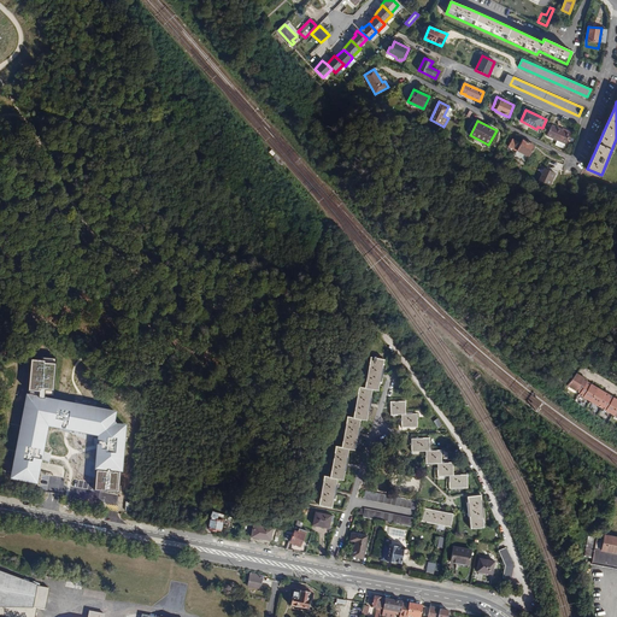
[(570,133),(562,129),(552,124),(547,135),(565,144),(570,133)]
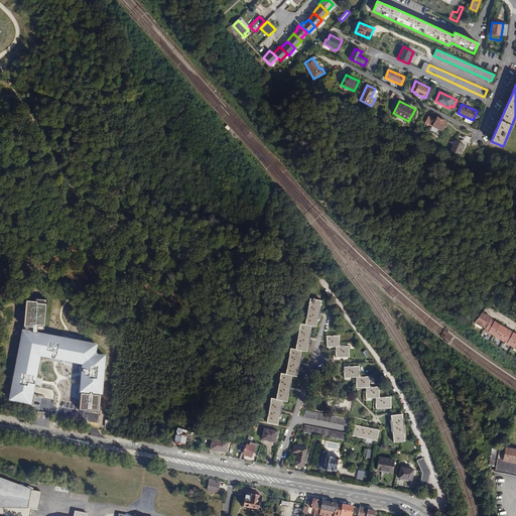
[(432,126),(441,131),(446,122),(437,117),(435,120),(428,117),(425,123),(432,126)]
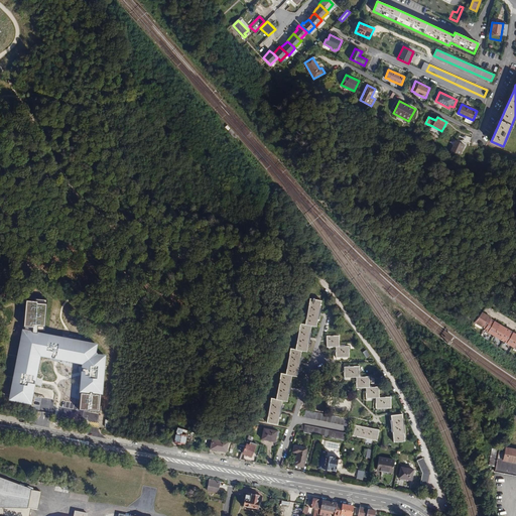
[(464,144),(454,139),(448,150),(459,155),(464,144)]
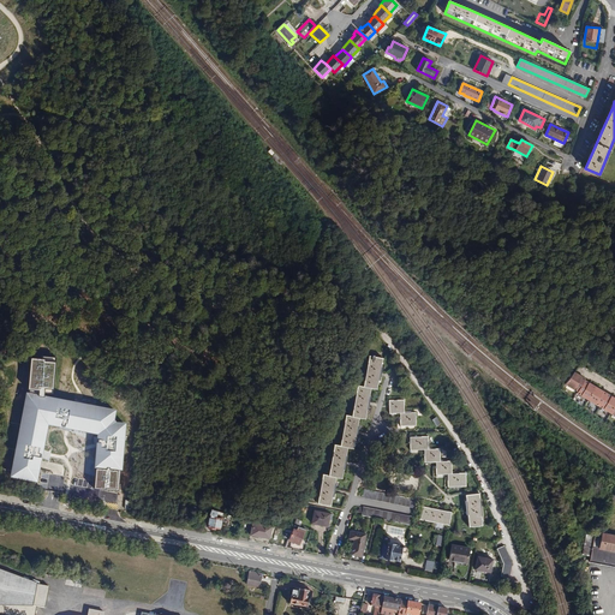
[(382,358),(370,357),(364,387),(358,386),(352,417),(346,416),(341,447),(335,446),(329,476),(323,475),(318,503),(330,506),(333,490),(335,477),(342,478),(345,463),(347,448),(353,449),(356,434),(359,418),(365,419),(368,404),(370,388),(376,389),(378,381),(382,358)]
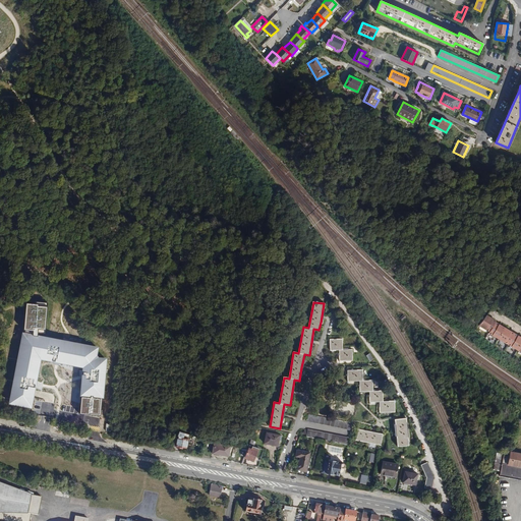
[(480,324),(478,326),(489,332),(488,334),(520,351),(520,337),(496,323),(496,322),(486,315),(480,324)]
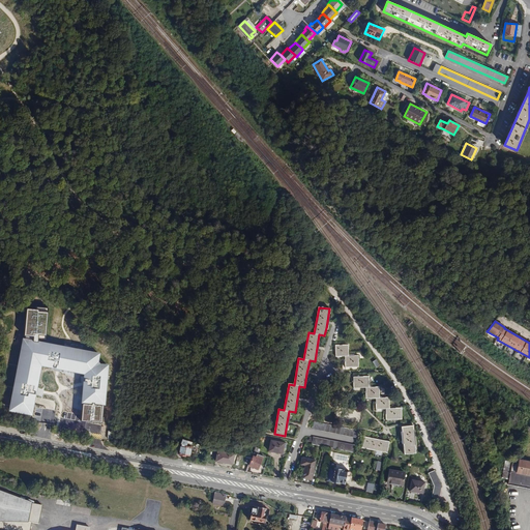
[(55,370),(58,372),(60,367),(62,369),(85,373),(84,378),(81,378),(81,382),(82,385),(84,385),(83,398),(77,395),(74,407),(88,412),(91,402),(104,403),(107,364),(99,363),(96,361),(97,353),(23,340),(9,411),(31,414),(33,401),(34,396),(34,394),(36,395),(38,391),(39,389),(35,387),(36,385),(39,364),(52,366),(52,369),(55,370)]
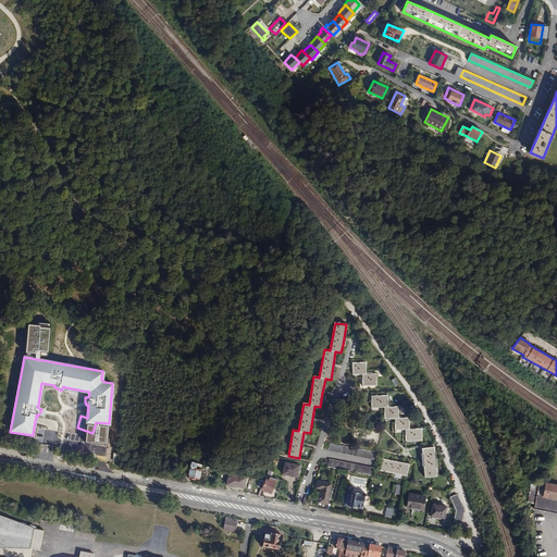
[(375,374),(366,374),(366,362),(353,362),(353,374),(362,374),(362,385),(376,385),(375,374)]
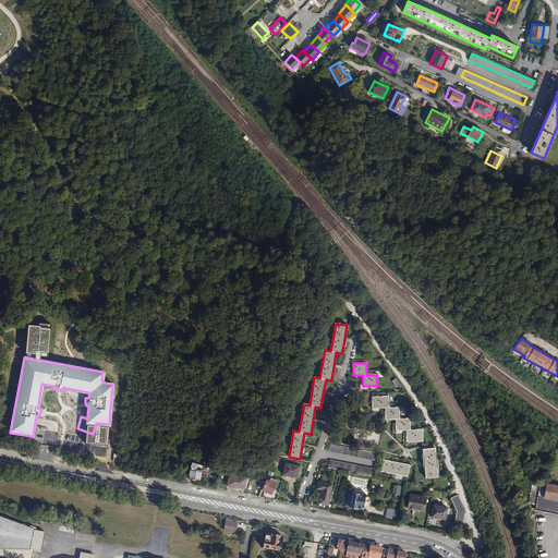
[(388,408),(388,396),(372,397),(372,409),(385,409),(385,420),(395,419),(396,431),(405,431),(405,441),(422,441),(422,429),(410,431),(409,419),(399,419),(398,408),(388,408)]
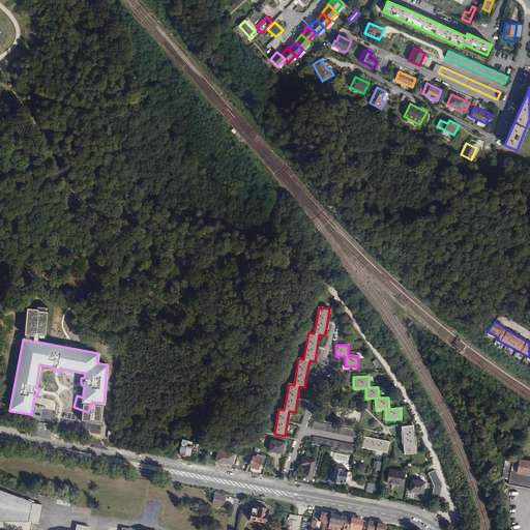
[(356,437),(358,431),(314,422),(313,429),(356,437)]
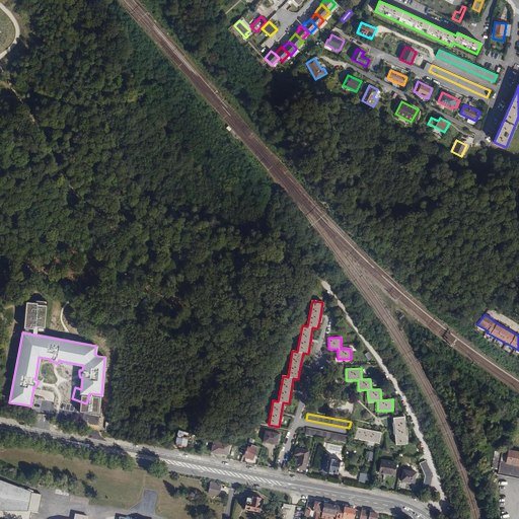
[(406,443),(403,417),(392,418),(394,429),(394,431),(395,444),(406,443)]
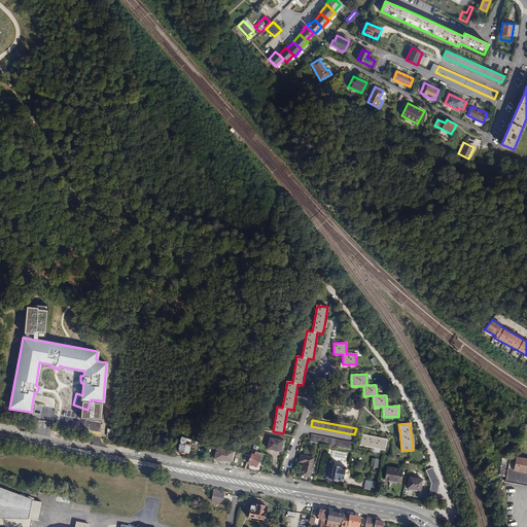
[(387,440),(361,434),(359,446),(385,450),(387,440)]
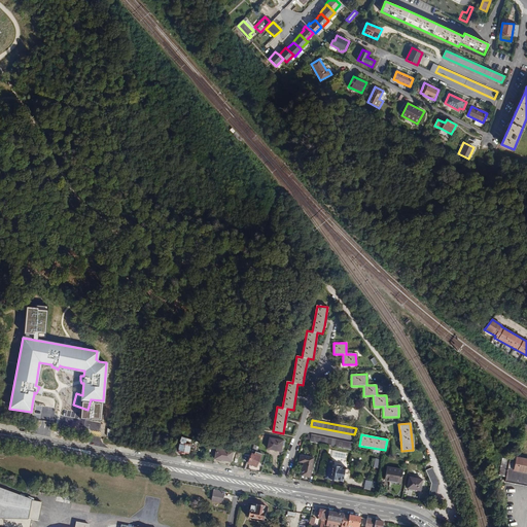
[(311,435),(310,442),(320,444),(352,450),(353,444),(311,435)]
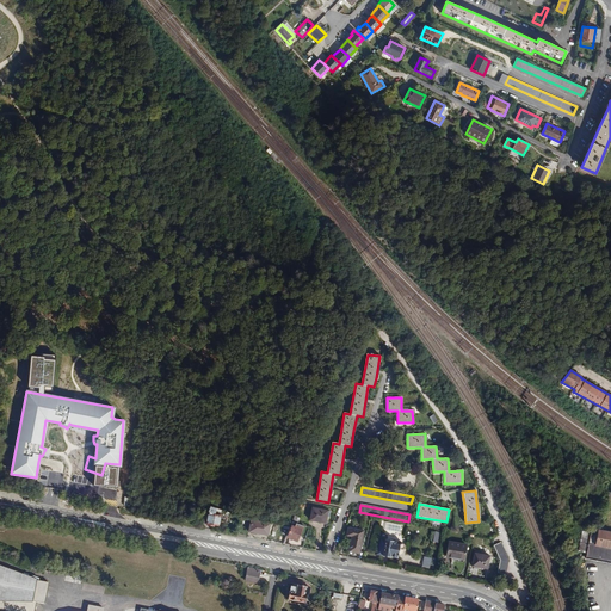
[(208,525),(211,525),(211,524),(217,525),(218,520),(224,522),(227,513),(216,511),(217,508),(211,507),(209,512),(210,513),(208,525)]
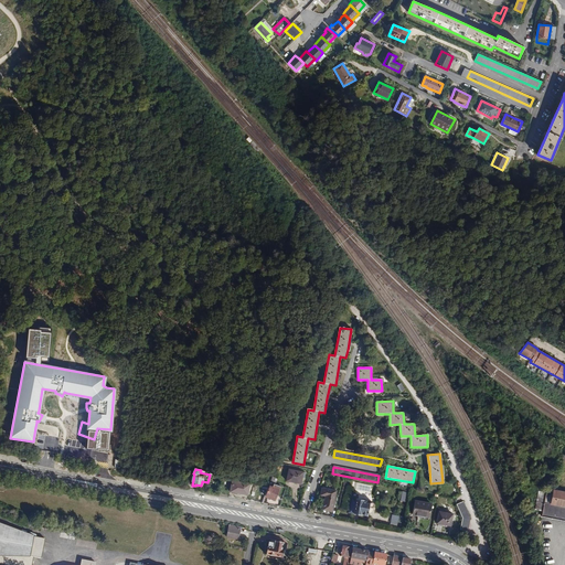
[(305,478),(306,472),(288,469),(286,481),(301,483),(302,478),(305,478)]
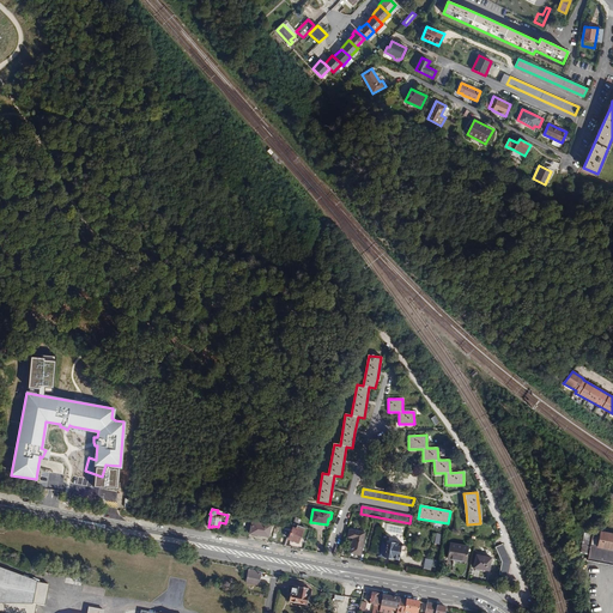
[(268,536),(271,526),(252,522),(249,533),(268,536)]
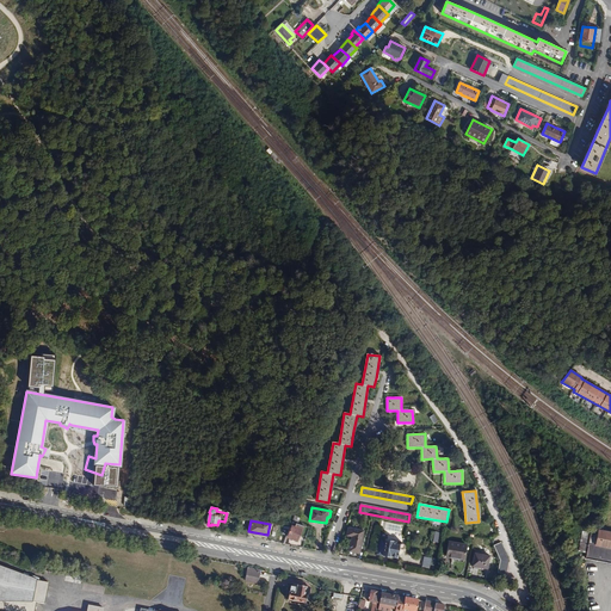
[(297,541),(303,526),(297,524),(296,524),(295,526),(291,525),(288,537),(297,541)]
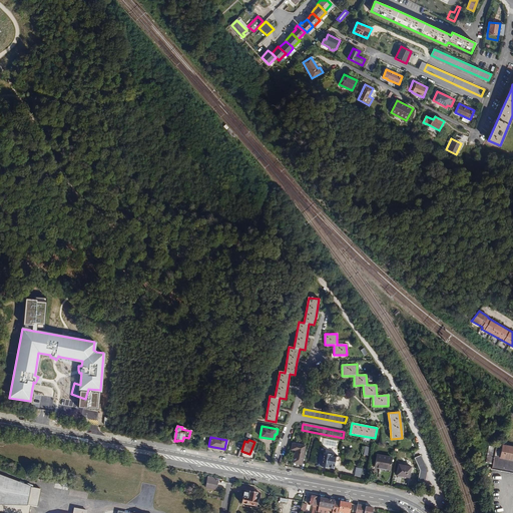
[(302,464),(306,446),(293,443),(292,450),(296,450),(293,463),(302,464)]
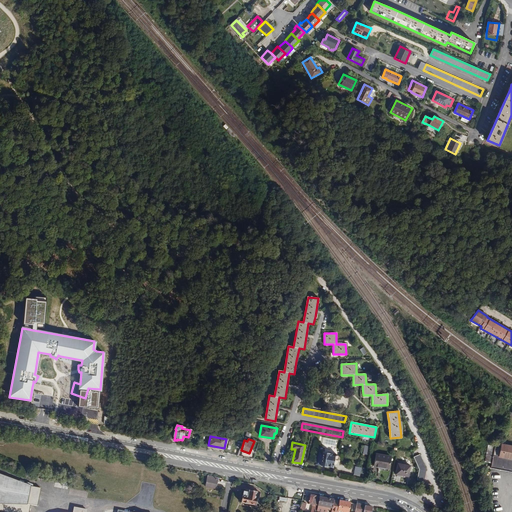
[(511,446),(502,444),(501,446),(495,445),(495,446),(493,456),(511,459),(511,446)]
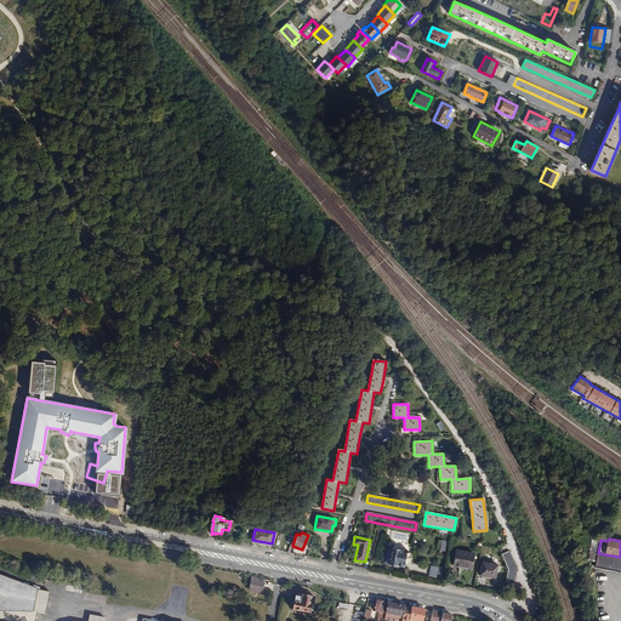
[(598,553),(600,541),(592,540),(588,560),(597,563),(598,553)]
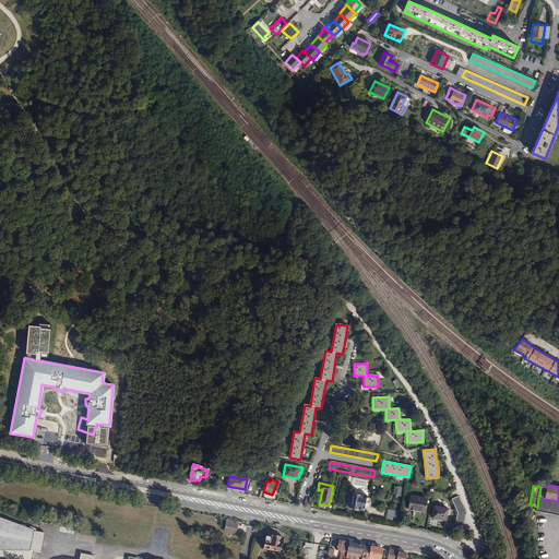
[(348,494),(345,508),(357,510),(357,509),(364,510),(365,501),(366,502),(367,502),(368,502),(369,502),(370,500),(370,499),(370,498),(369,498),(368,497),(367,497),(366,498),(363,498),(363,496),(348,494)]
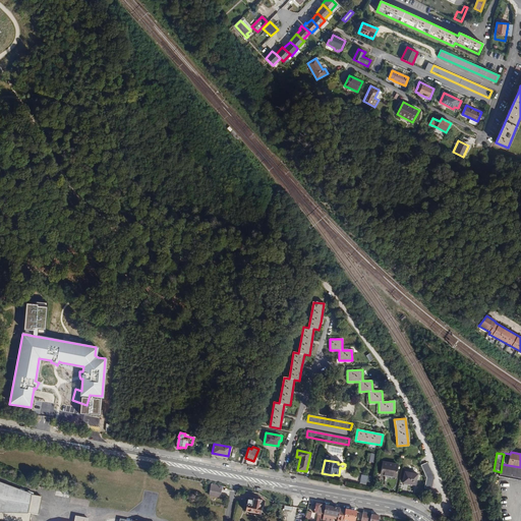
[(395,477),(398,465),(383,462),(381,474),(395,477)]
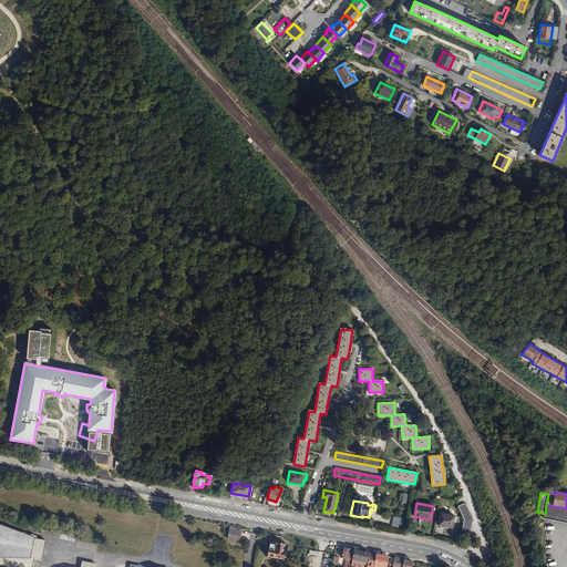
[(472,519),(465,504),(459,506),(463,518),(464,521),(462,532),(470,533),(472,519)]
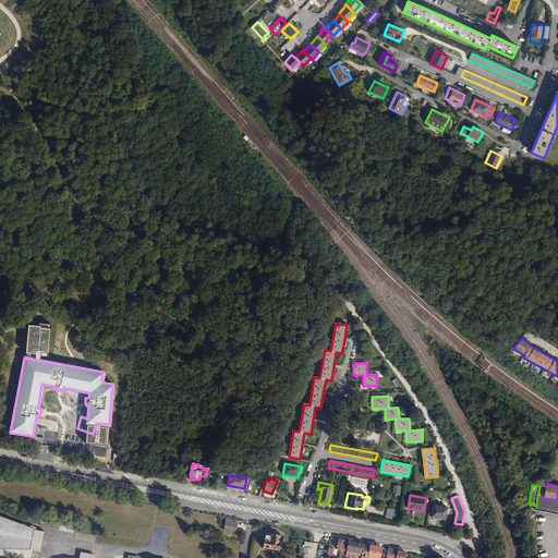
[(557,500),(537,497),(536,506),(535,509),(557,512),(557,500)]
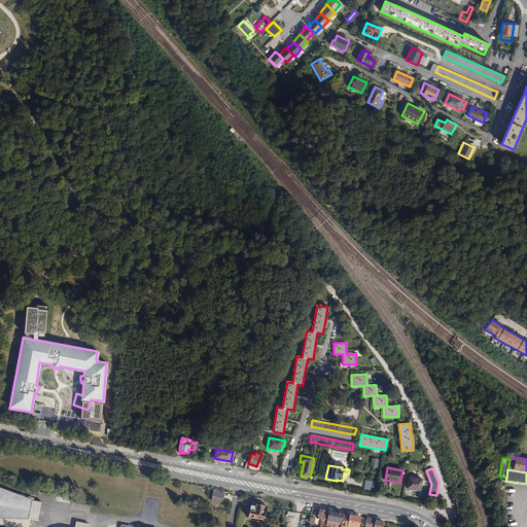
[(420,490),(422,480),(410,478),(408,488),(420,490)]
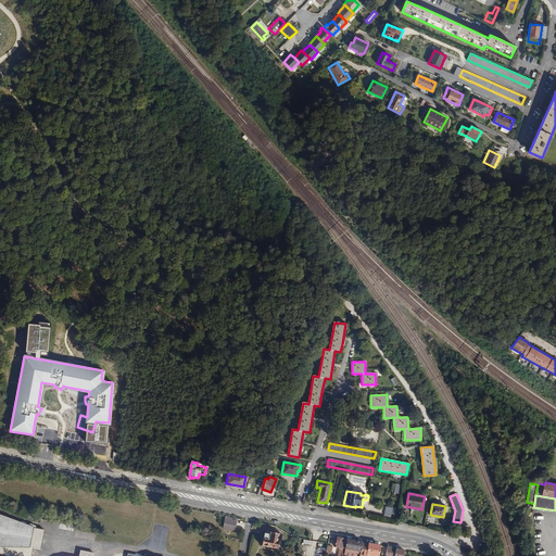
[(33,528),(0,515),(0,554),(9,555),(30,555),(33,548),(40,550),(45,530),(33,528)]
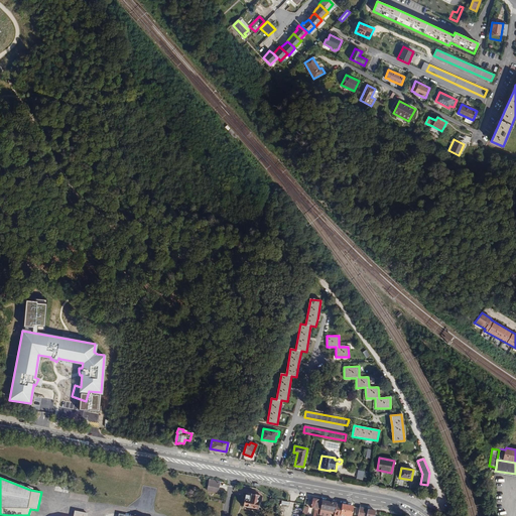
[(219,482),(210,480),(208,492),(217,494),(219,482)]
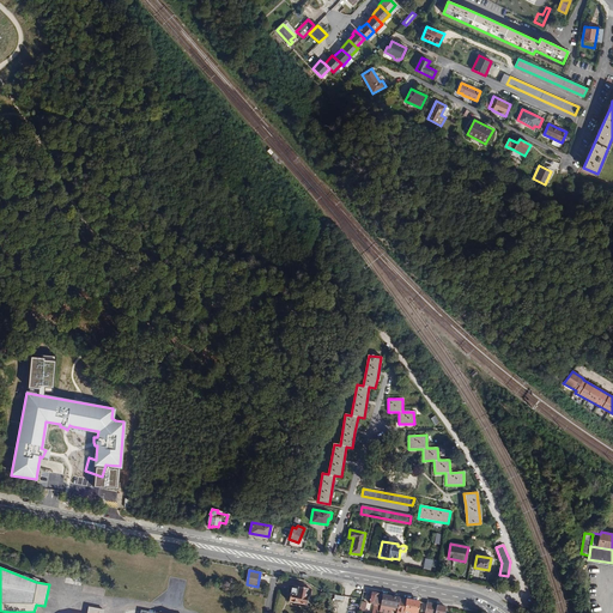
[(307,598),(308,589),(298,588),(298,590),(292,589),(291,595),(290,595),(289,602),(307,606),(308,598),(307,598)]
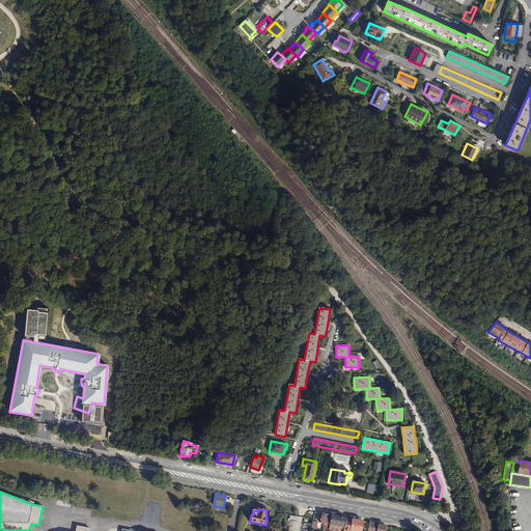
[(327,530),(330,515),(323,514),(320,523),(325,524),(325,525),(324,526),(323,530),(327,530)]
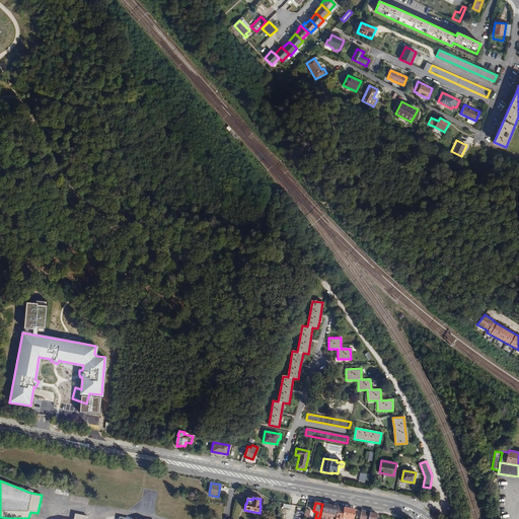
[(338,507),(324,505),(322,513),(337,515),(338,507)]
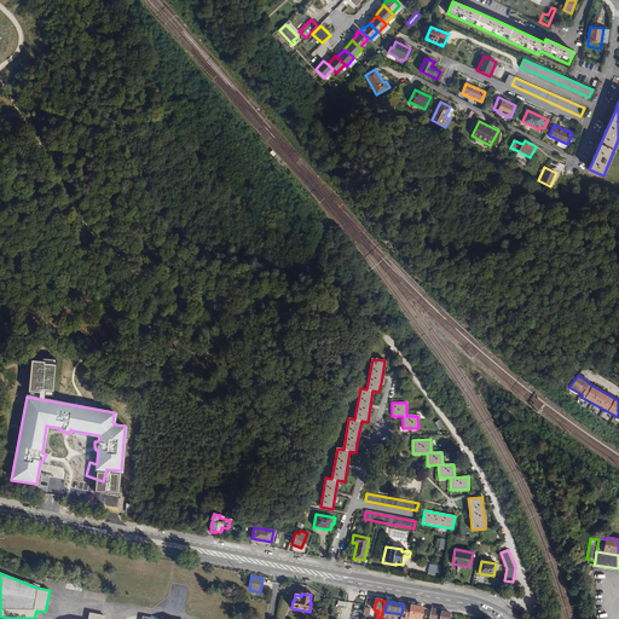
[(403,605),(401,614),(400,617),(415,618),(414,618),(422,618),(424,609),(403,605)]
